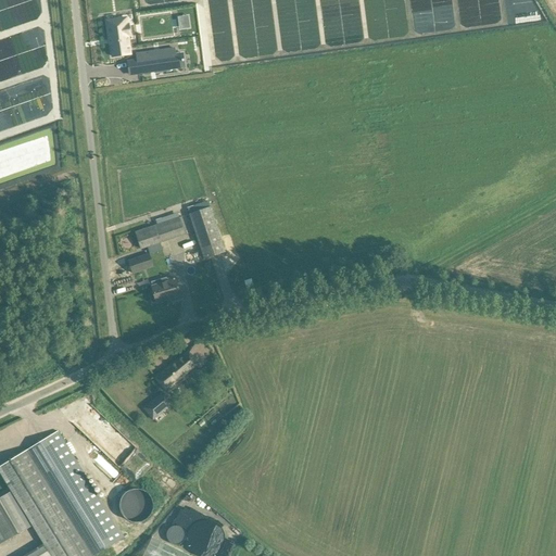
[(117,20),(106,21),(109,38),(111,38),(113,57),(130,54),(127,35),(130,35),(129,26),(118,27),(117,20)]
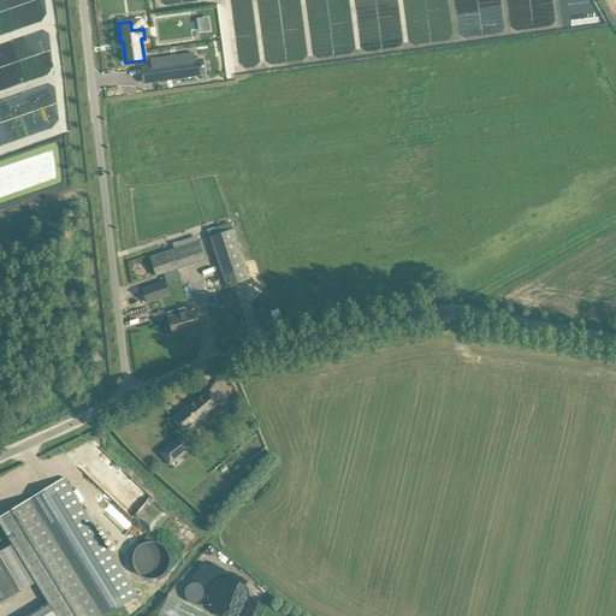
[(99,42),(104,83),(123,81),(118,41),(99,42)]
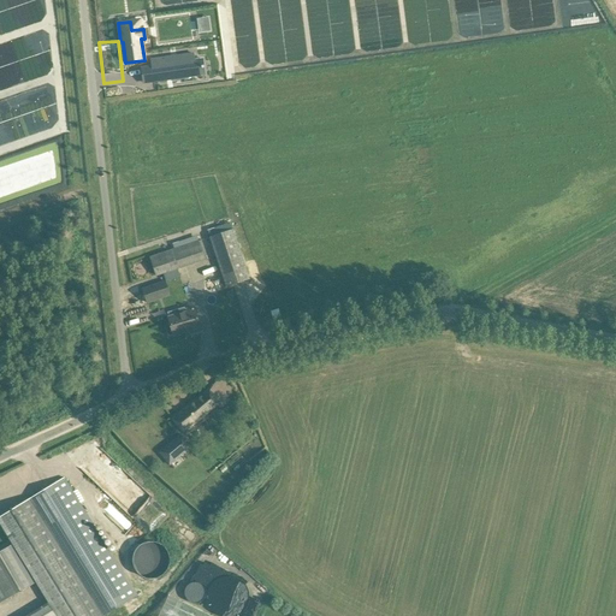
[(165,58),(152,60),(155,82),(172,80),(172,81),(184,78),(184,77),(196,76),(194,59),(194,54),(167,58),(167,59),(165,60),(165,58)]
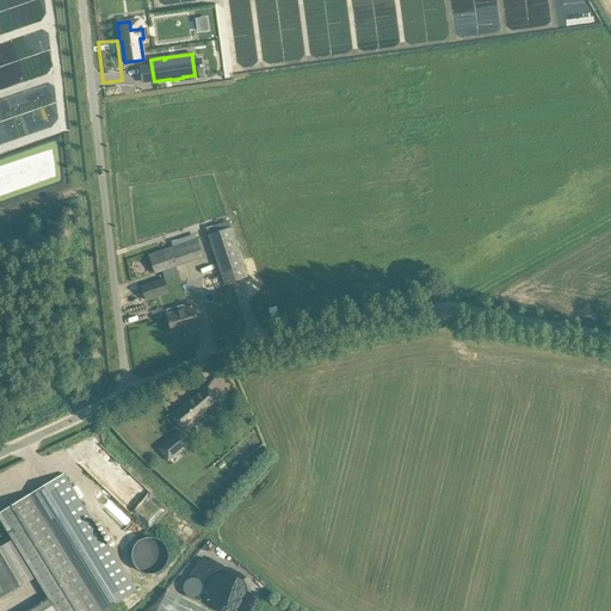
[(247,277),(232,228),(208,235),(224,284),(247,277)]
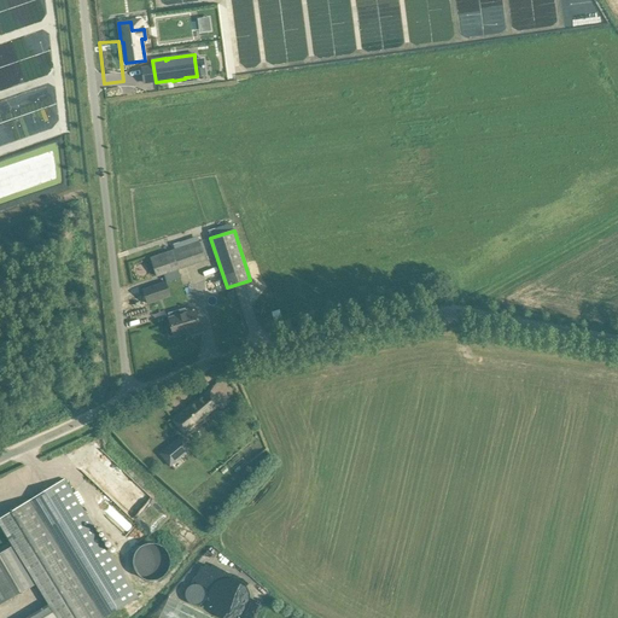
[(169,273),(188,266),(181,248),(162,255),(151,258),(157,277),(169,273)]
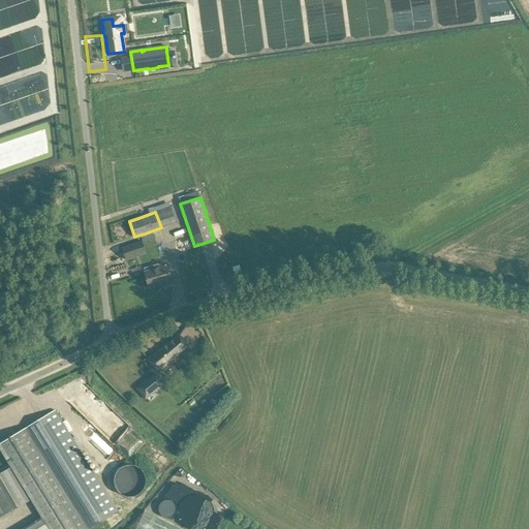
[(132,245),(123,248),(126,259),(136,256),(141,255),(136,244),(132,245)]
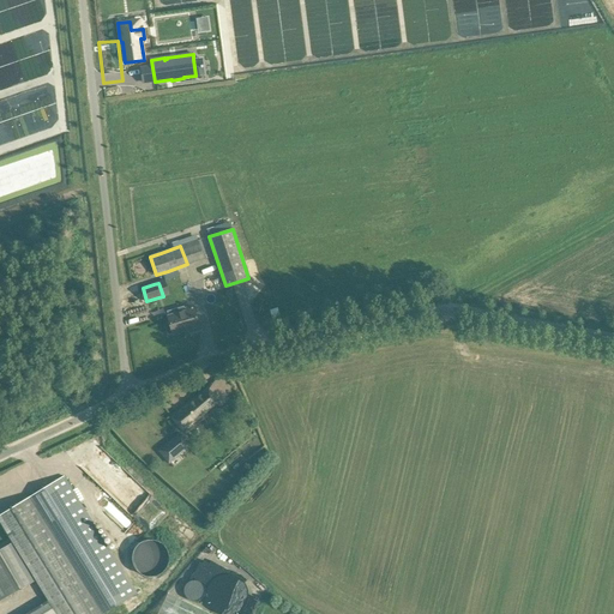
[(193,307),(188,308),(185,309),(184,306),(167,312),(169,317),(168,317),(170,324),(166,325),(168,335),(173,333),(190,329),(191,332),(200,330),(193,307)]
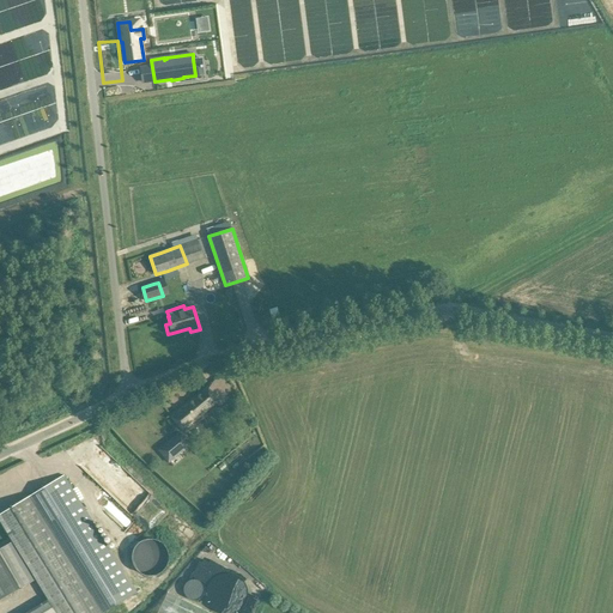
[(173,417),(180,426),(183,431),(229,393),(217,377),(211,382),(212,383),(173,417)]
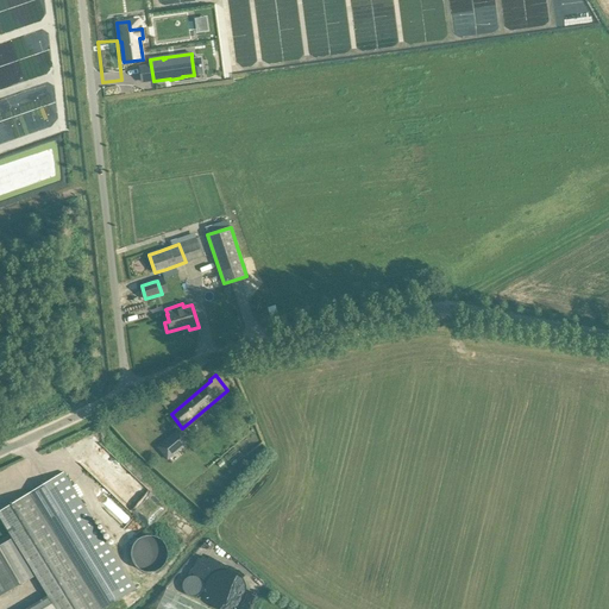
[(168,460),(189,443),(177,429),(156,446),(168,460)]
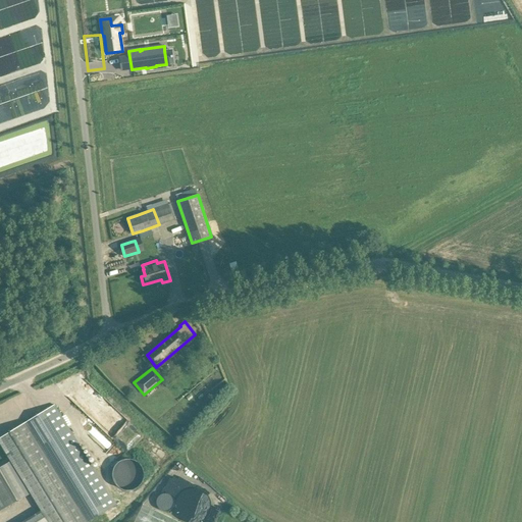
[(64,421),(59,412),(54,405),(0,437),(0,444),(41,511),(48,521),(89,521),(116,506),(107,489),(64,421)]
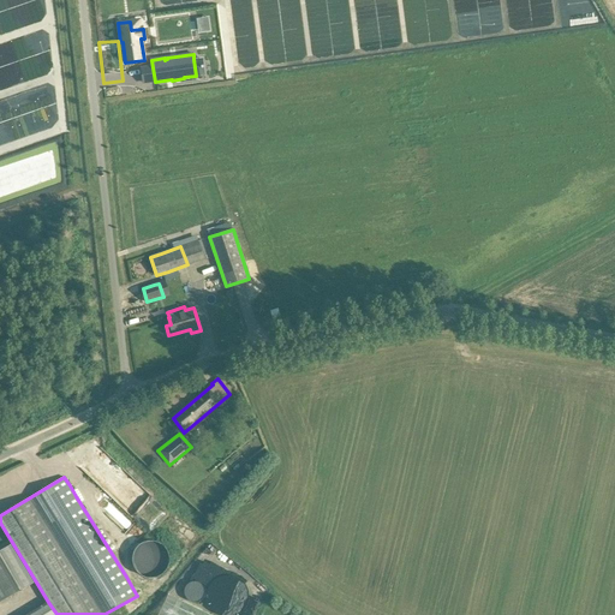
[(144,537),(132,561),(157,573),(168,549),(144,537)]
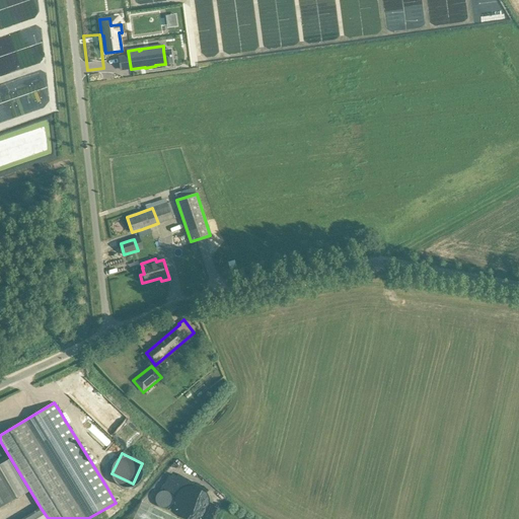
[(0,507),(0,508),(28,492),(10,459),(0,464),(0,507)]
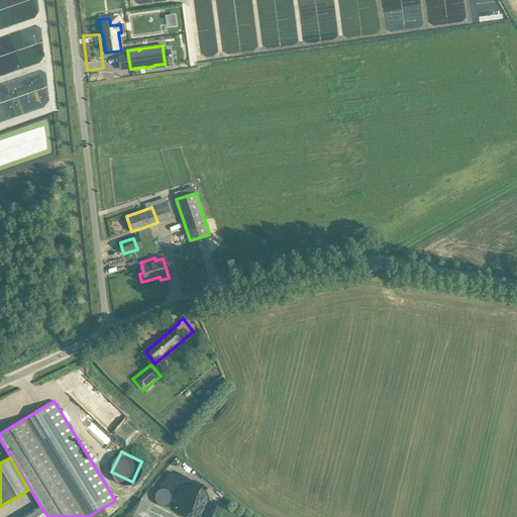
[(178,514),(206,515),(207,485),(179,484),(178,514)]
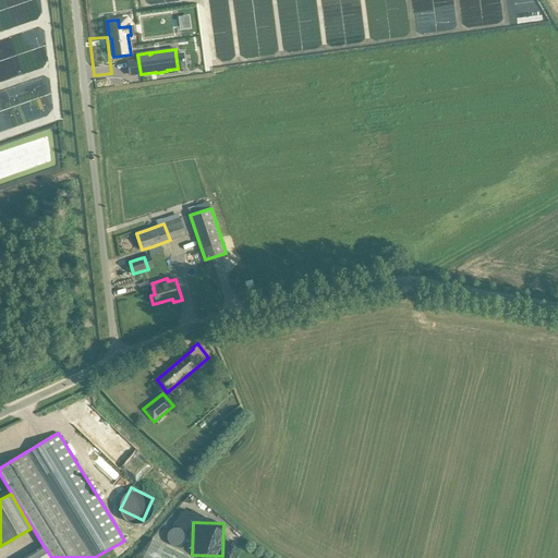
[(170,541),(182,544),(185,530),(173,526),(170,541)]
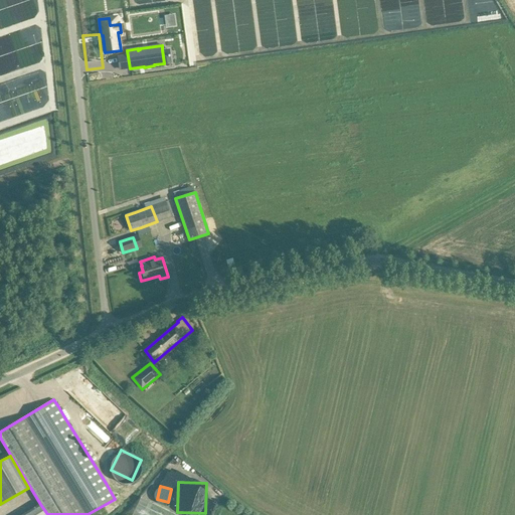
[(176,514),(141,498),(132,514),(176,514)]
